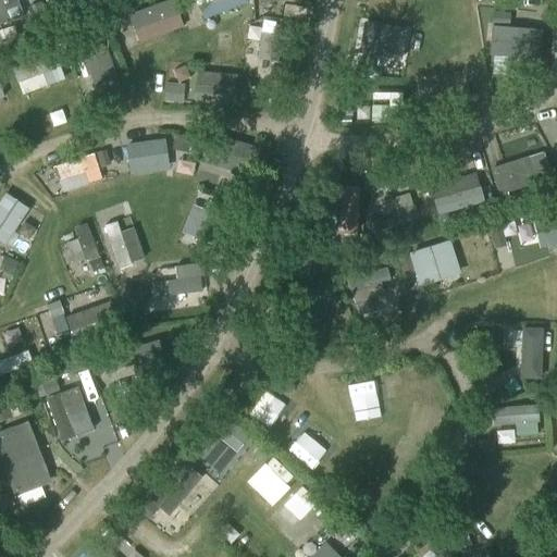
[(50,0),(49,0),(40,3),(48,22),(49,26),(59,23),(50,0)]
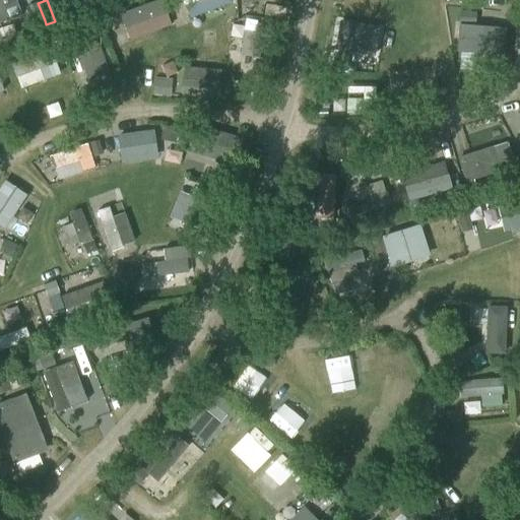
[(161,0),(153,0),(118,13),(128,40),(171,24),(161,0)]
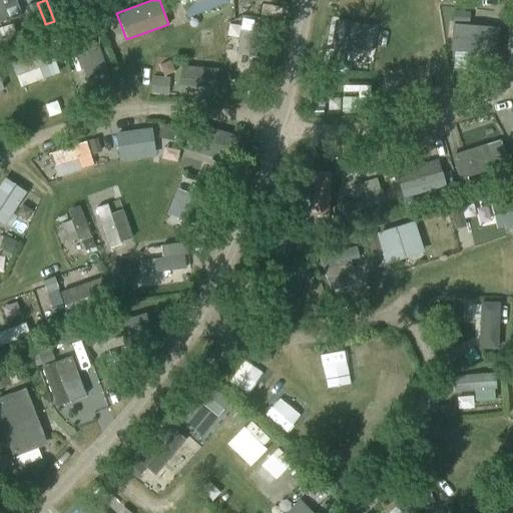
[(177,0),(185,18),(228,1),(227,0),(177,0)]
